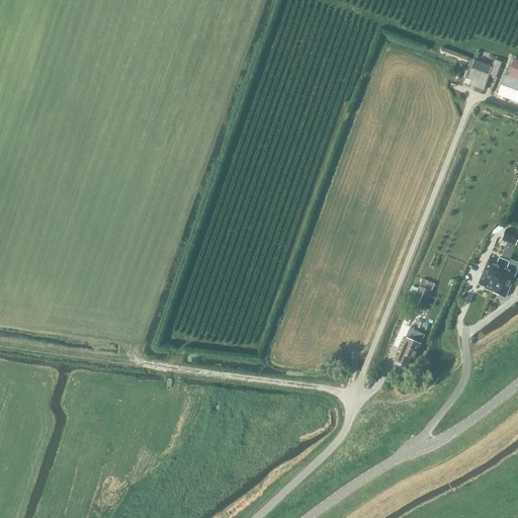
[(517,48),(501,91),(517,98),(517,48)]
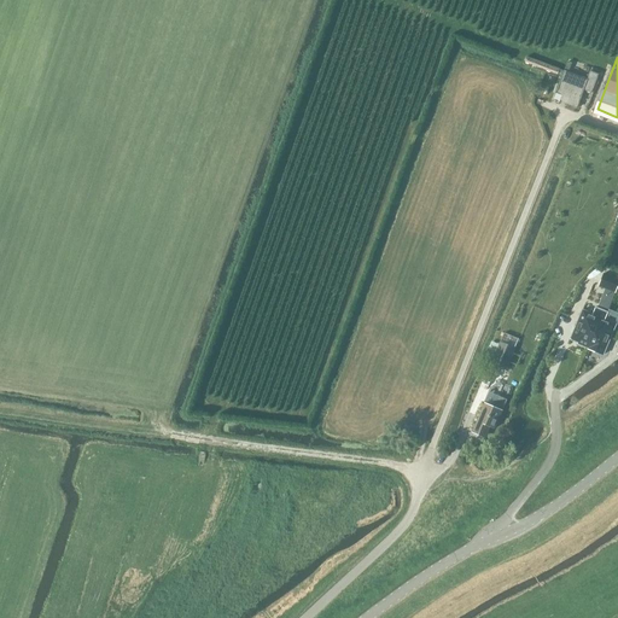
[(565,71),(557,93),(563,95),(560,103),(577,109),(584,89),(592,93),(599,75),(590,71),(588,80),(565,71)]
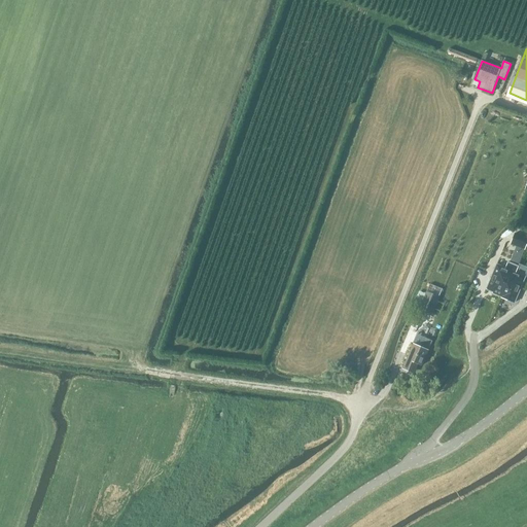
[(526,245),(526,238),(515,234),(511,244),(525,250),(526,245)]
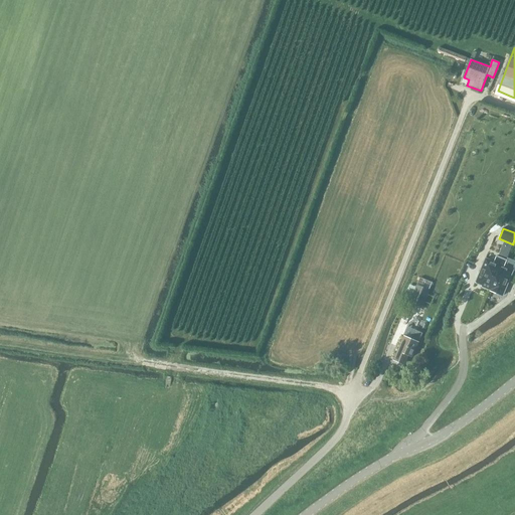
[(504,259),(508,249),(492,241),(488,250),(504,259)]
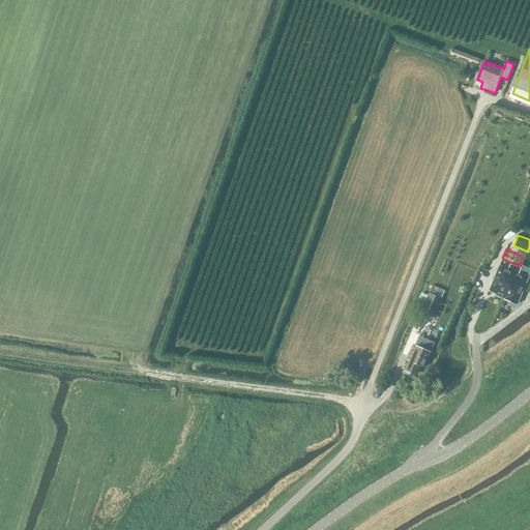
[(500,266),(490,291),(496,294),(495,295),(503,298),(517,266),(510,264),(508,269),(500,266)]
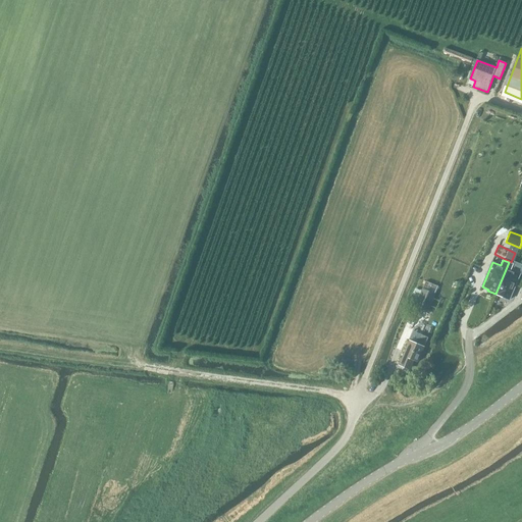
[(509,262),(496,294),(497,295),(509,300),(520,274),(511,270),(513,264),(509,262)]
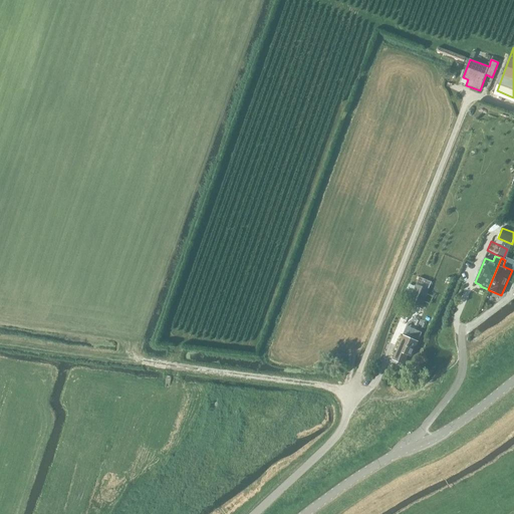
[(417,284),(410,301),(422,306),(425,297),(429,289),(417,284)]
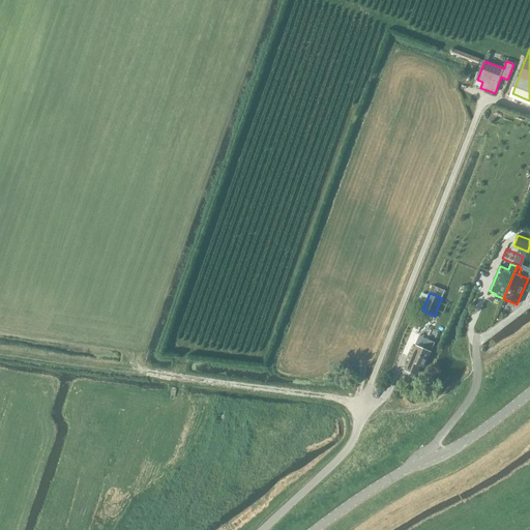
[(431,352),(434,346),(425,343),(422,348),(415,345),(404,371),(416,376),(421,366),(424,369),(432,352),(431,352)]
